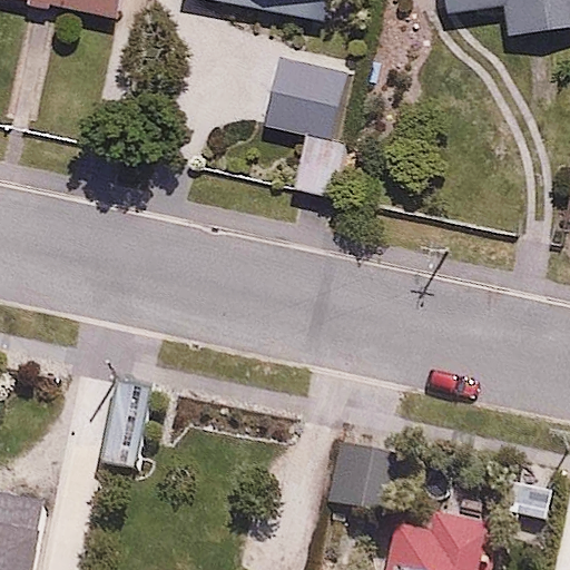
[(129,0),(15,0),(127,17),(129,0)]
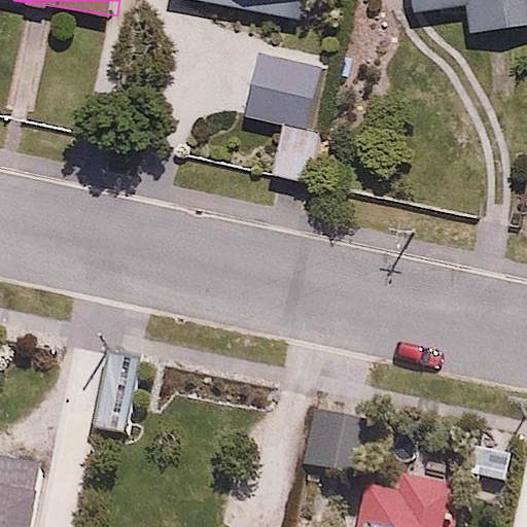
[(526,0),(411,0),(412,11),(467,5),(469,31),(526,25),(526,0)]
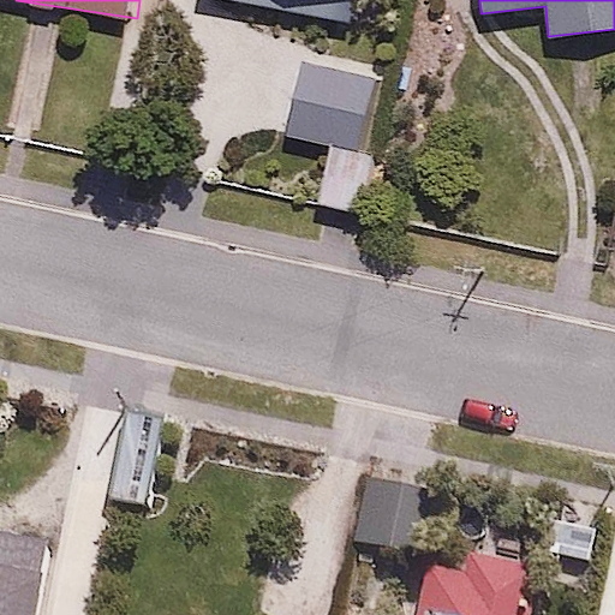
[(145,525),(166,419),(126,412),(105,518),(145,525)]
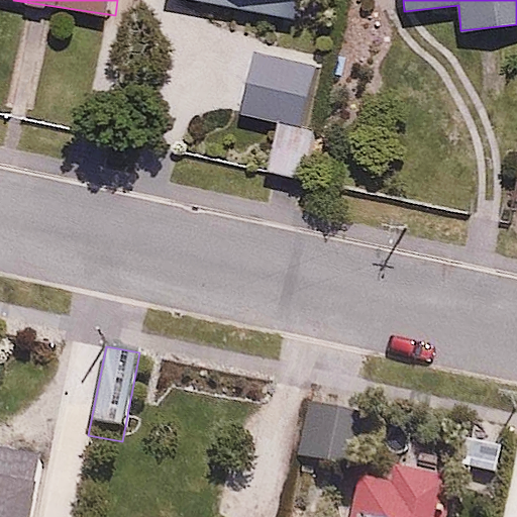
[(0,516),(30,516),(42,449),(0,441),(0,516)]
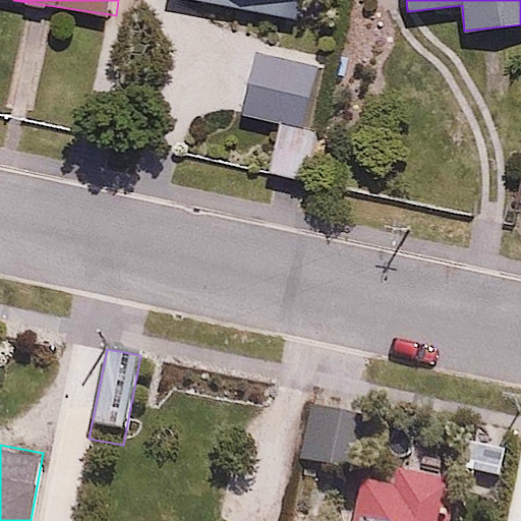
[(450,520),(459,479),(385,464),(380,491),(343,483),(334,520),(450,520)]
